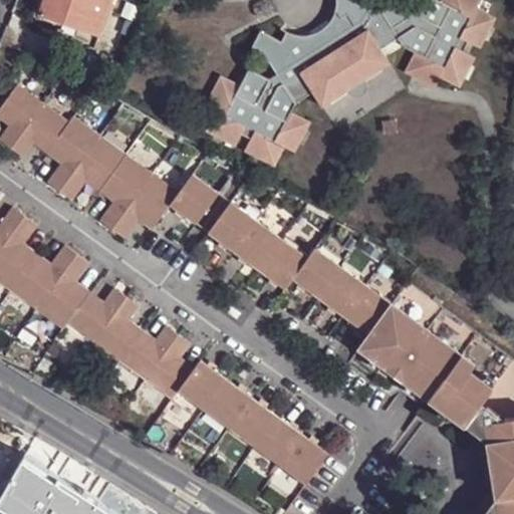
[(42,0),(37,15),(98,36),(111,0),(42,0)]
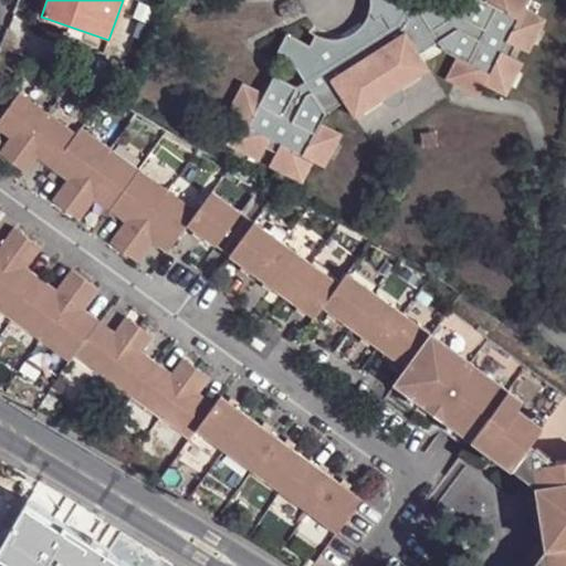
[(326,114),(345,102),(355,116),(383,98),(385,102),(386,104),(389,106),(392,107),(395,107),(398,106),(401,105),(404,103),(405,100),(405,97),(406,95),(405,92),(404,88),(401,86),(429,70),(419,53),(438,42),(443,50),(458,58),(446,79),(479,96),(484,85),(506,95),(523,63),(511,56),(504,53),(510,43),(515,46),(528,53),(546,20),(525,9),(528,0),(486,0),(486,1),(483,0),(463,0),(459,9),(441,0),(428,0),(427,3),(419,0),(369,0),(370,1),(369,7),(368,11),(367,17),(365,21),(362,24),(359,21),(341,34),(343,37),(339,38),(334,39),(328,38),(324,37),(318,35),(315,34),(310,45),(287,33),(274,58),(296,69),(304,81),(296,86),(274,74),(264,93),(243,82),(226,115),(238,121),(226,142),(260,159),(266,146),(269,139),(279,145),(276,152),(270,164),(302,181),(313,160),(324,167),(342,134),(321,123),(325,113),(326,114)]
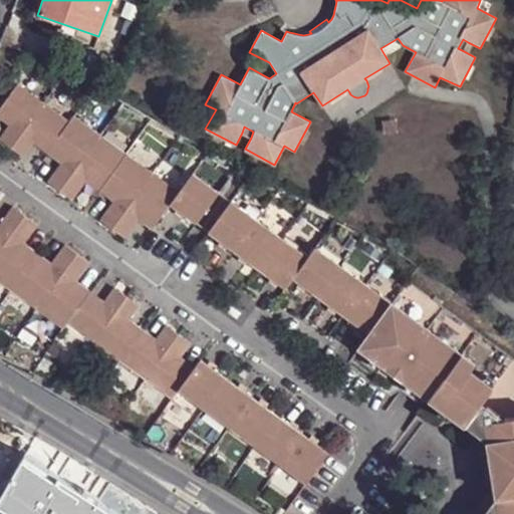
[(463,39),(458,48),(464,51),(468,42),(463,39)]
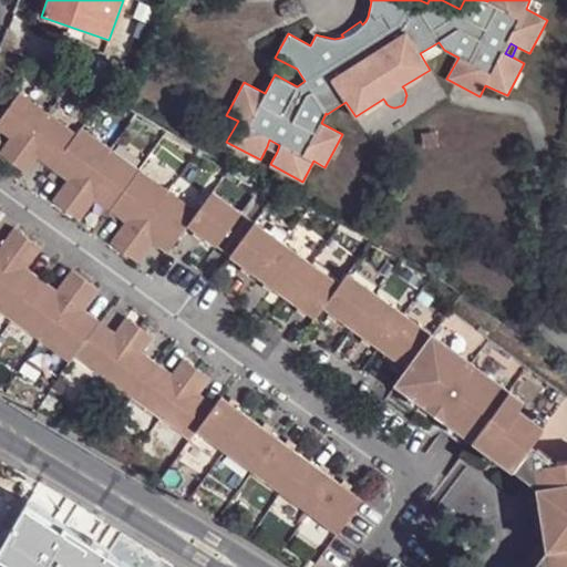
[(0,155),(11,164),(48,112),(20,91),(0,117),(0,122),(8,129),(11,135),(0,150),(0,155)]
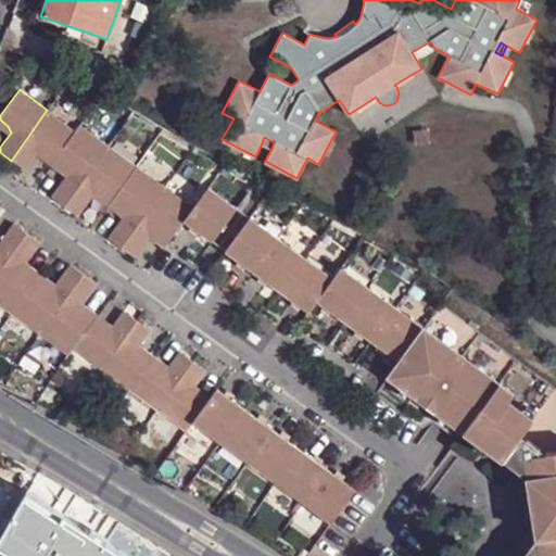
[(47,110),(11,161),(24,169),(36,154),(37,152),(45,152),(54,160),(75,130),(47,110)]
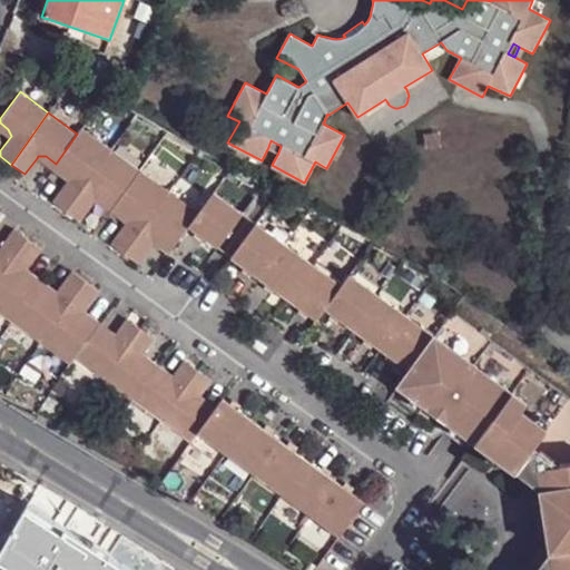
[(8,129),(0,123),(0,128),(11,136),(8,129)]
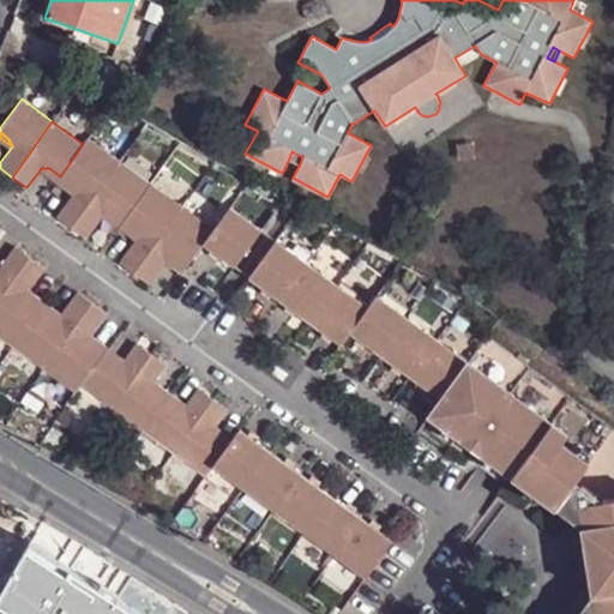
[(71,228),(120,160),(89,136),(83,144),(60,176),(58,179),(68,187),(72,196),(56,217),(71,228)]
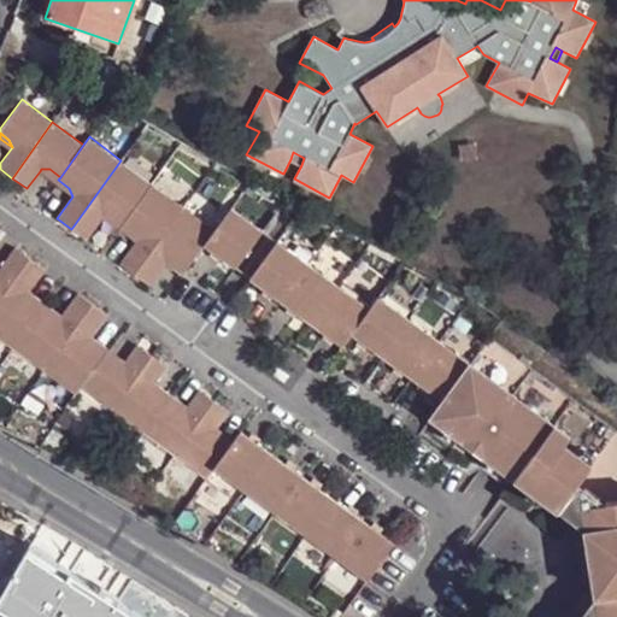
[(304,158),(293,152),(291,159),(301,165),(304,158)]
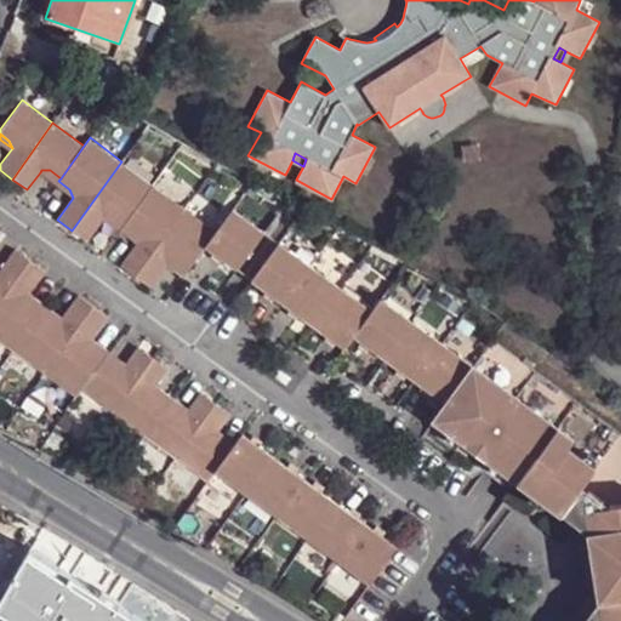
[(121,161),(72,231),(86,241),(102,218),(112,220),(123,228),(154,184),(121,161)]
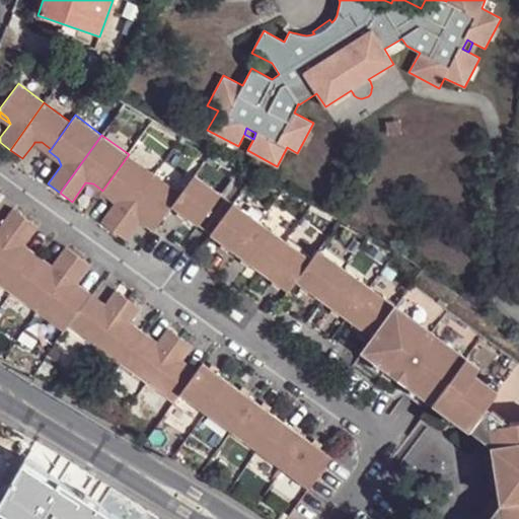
[(33,144),(47,155),(49,151),(51,149),(42,142),(34,142),(33,144)]
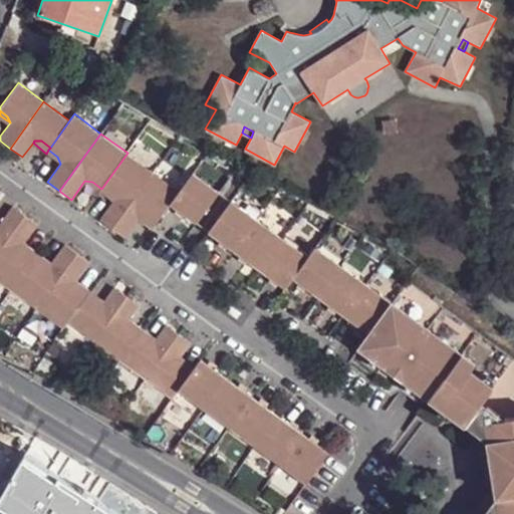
[(57,157),(48,150),(46,154),(60,164),(57,157)]
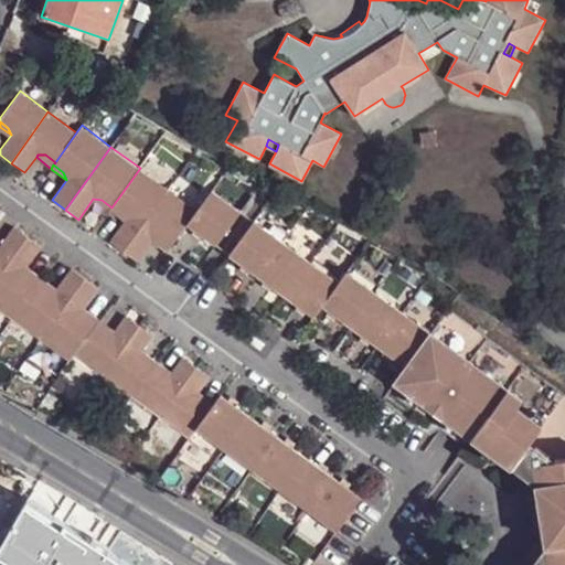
[(140,168),(112,208),(121,213),(124,222),(109,242),(123,252),(169,189),(140,168)]
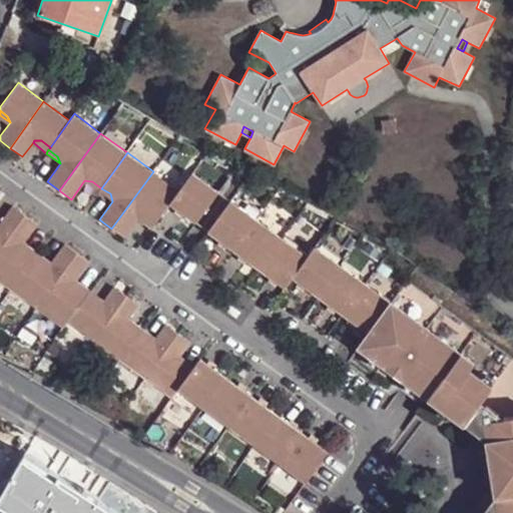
[(153,171),(111,228),(123,237),(136,219),(144,219),(153,225),(168,204),(178,189),(153,171)]
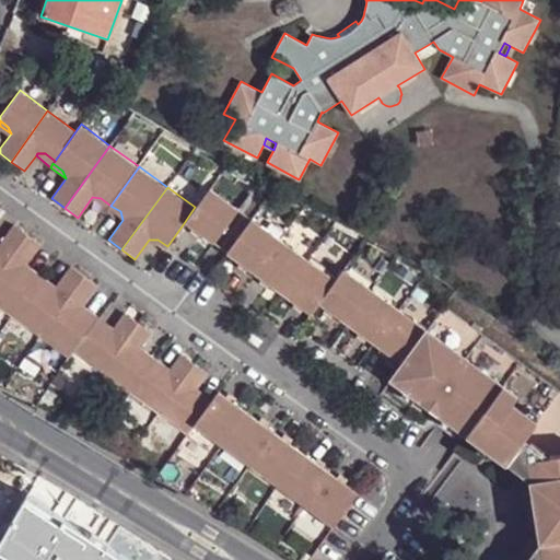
[(212,244),(238,208),(210,187),(195,207),(184,223),(212,244)]
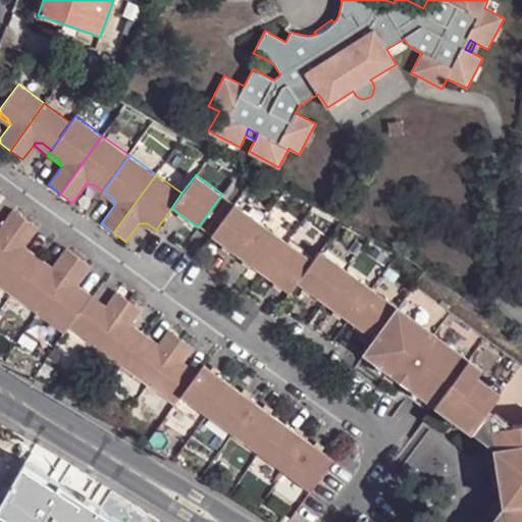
[(94,185),(86,184),(100,195),(103,192),(94,185)]
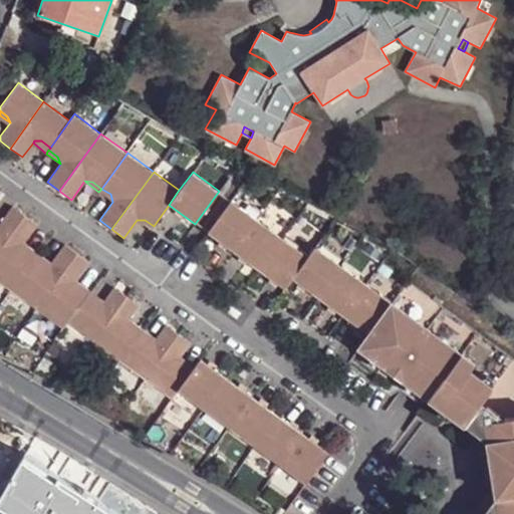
[(110,194),(101,189),(98,192),(112,202),(110,194)]
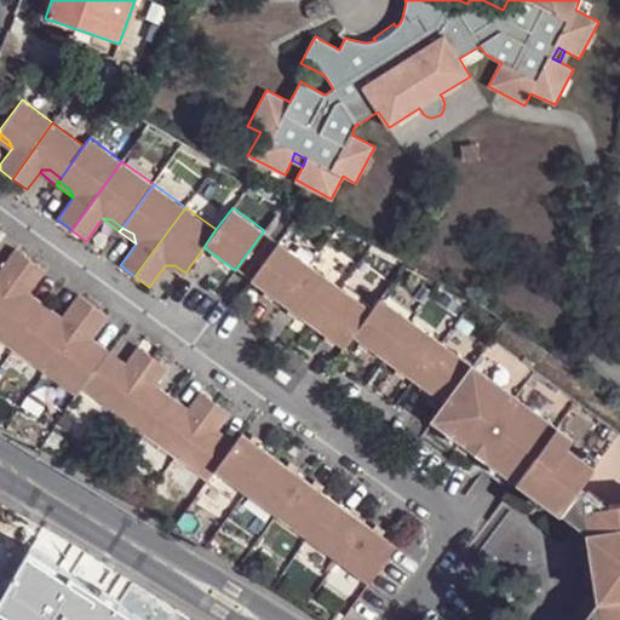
[(250,281),(279,241),(264,230),(235,270),(250,281)]
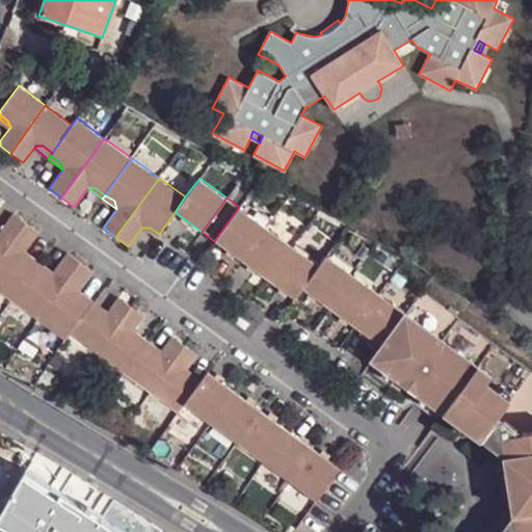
[(300,288),(319,264),(239,207),(214,241),(293,298),(300,288)]
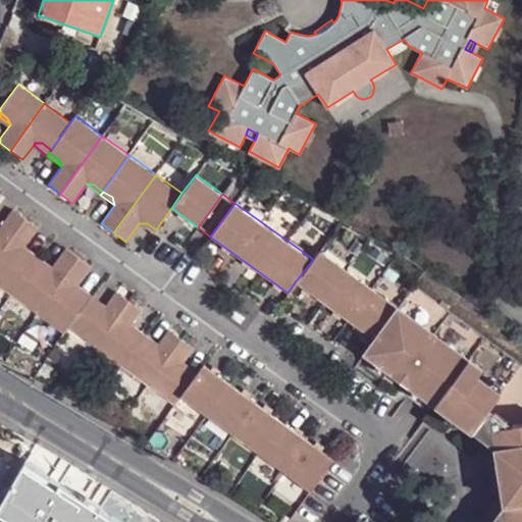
[(0,254),(25,219),(13,210),(0,227),(0,254)]
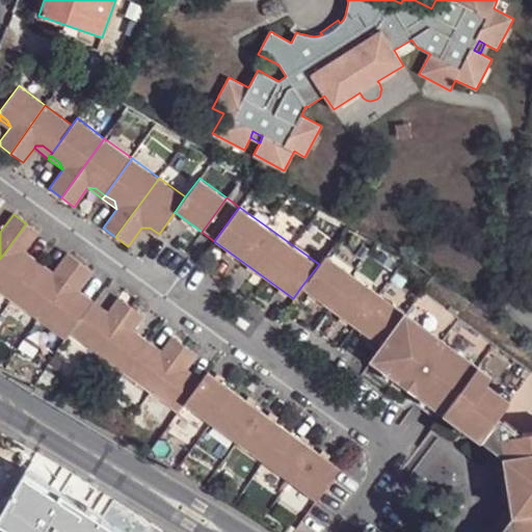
[(0,292),(11,300),(36,266),(27,259),(24,253),(38,233),(26,223),(0,259),(0,292)]
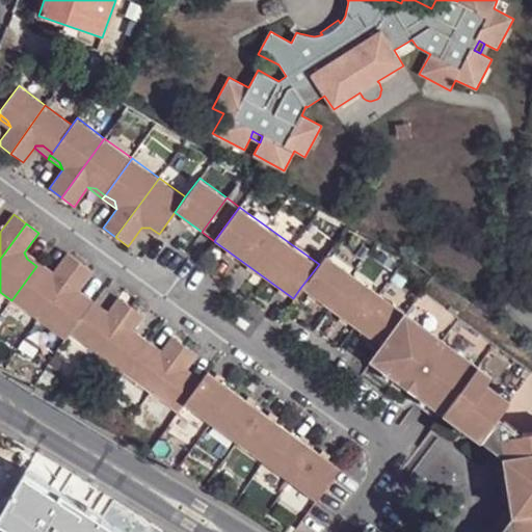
[(150,228),(141,228),(156,237),(159,234),(150,228)]
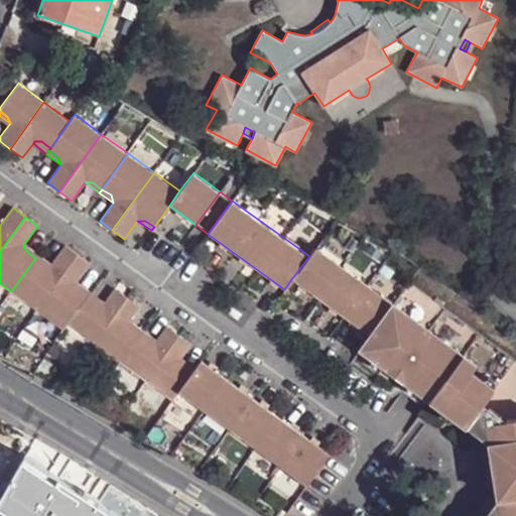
[(26,251),(35,258),(38,255),(23,245),(26,251)]
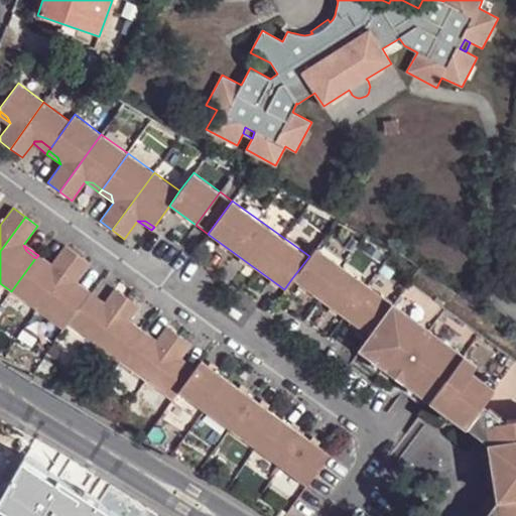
[(37,310),(78,255),(66,246),(51,266),(44,264),(35,258),(11,291),(37,310)]
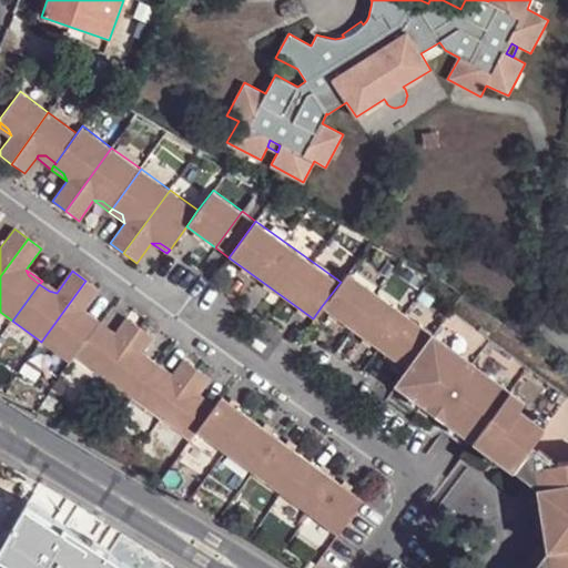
[(321,307),(407,369),(434,333),(348,271),(341,282),(321,307)]
